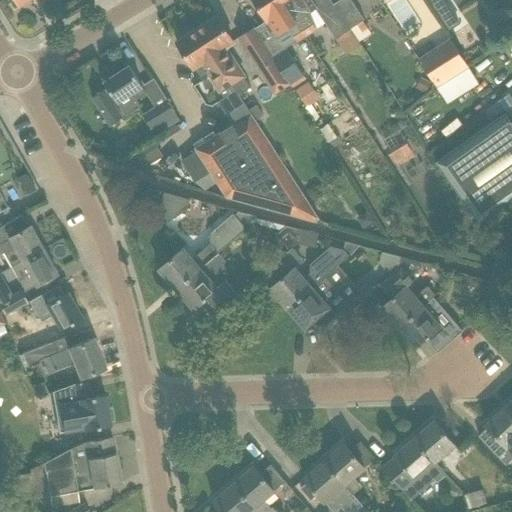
[(253,0),(279,39),(291,31),(298,42),(306,37),(305,36),(282,0),(253,0)]
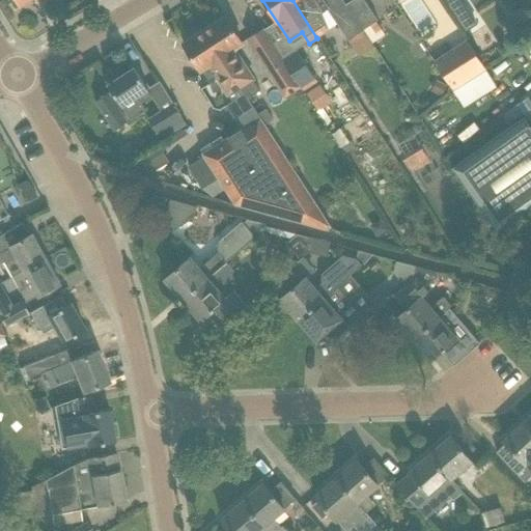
[(322,0),(292,0),(316,37),(328,30),(317,15),(328,8),(322,0)]
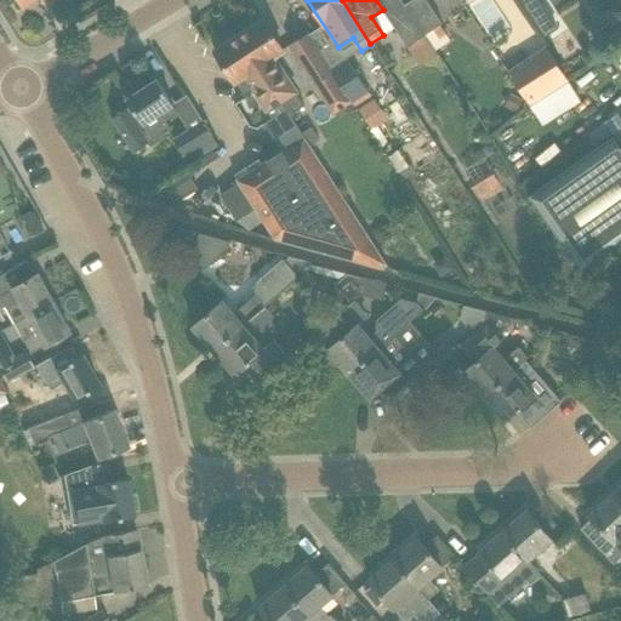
[(425,0),(410,0),(406,4),(426,34),(440,23),(425,0)]
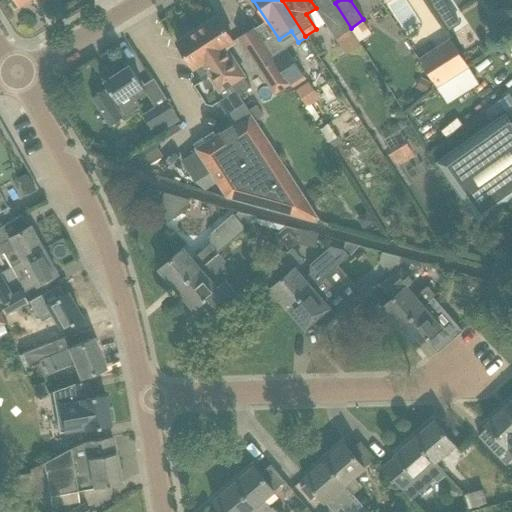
[(351,28),(335,3),(318,13),(335,38),(351,28)]
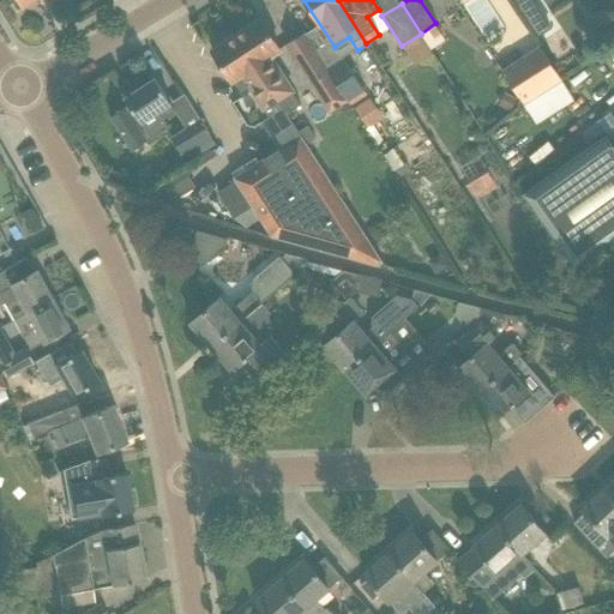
[(260,19),(235,35),(287,113),(300,104),(270,58),(281,50),(260,19)]
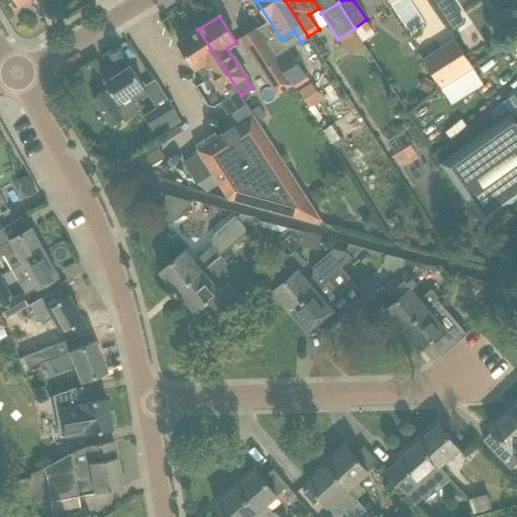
[(240,37),(263,72),(276,63),(255,28),(240,37)]
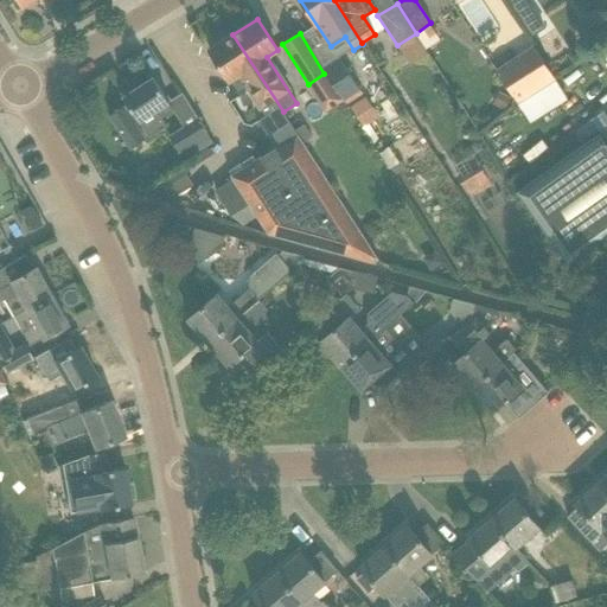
[(283,112),(232,34),(209,50),(240,97),(249,90),(266,116),(259,121),(274,147),(230,176),(267,232),(371,262),(377,257),(302,142),(296,134),(294,129),(282,113),(283,112)]
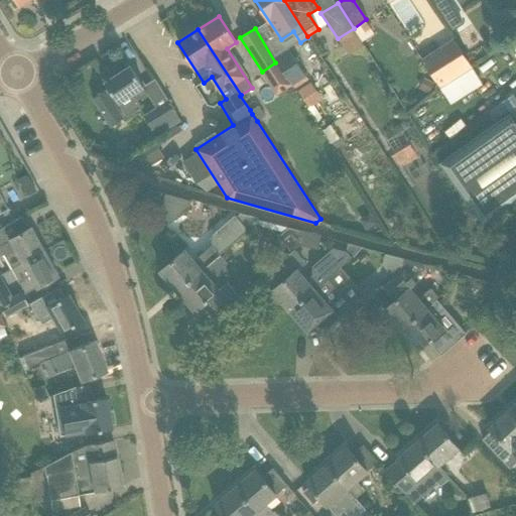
[(421,58),(439,87),(471,69),(453,39),(421,58)]
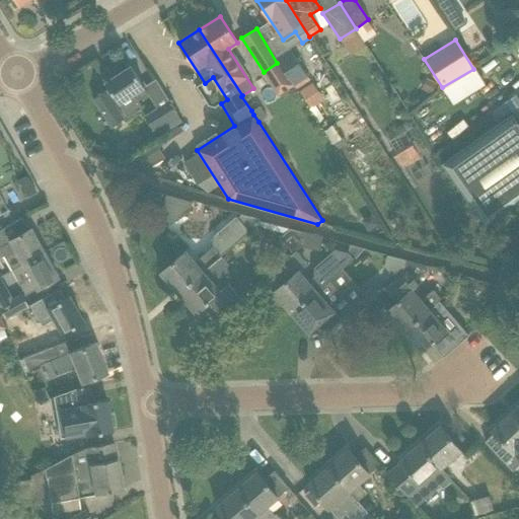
[(278,62),(293,86),(307,77),(291,53),(278,62)]
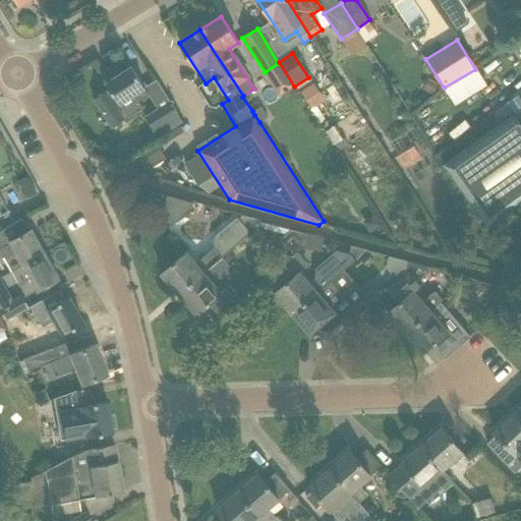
[(94,99),(112,127),(137,111),(129,97),(145,88),(131,66),(106,82),(110,89),(94,99)]
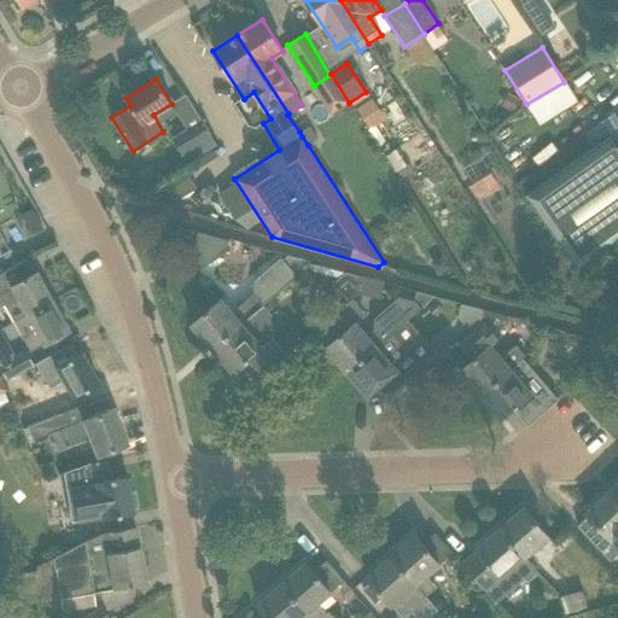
[(508,92),(502,104),(514,110),(520,98),(508,92)]
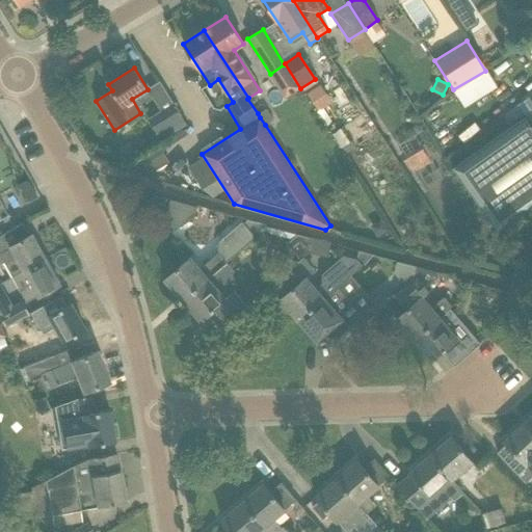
[(319,84),(307,92),(317,109),(329,101),(319,84)]
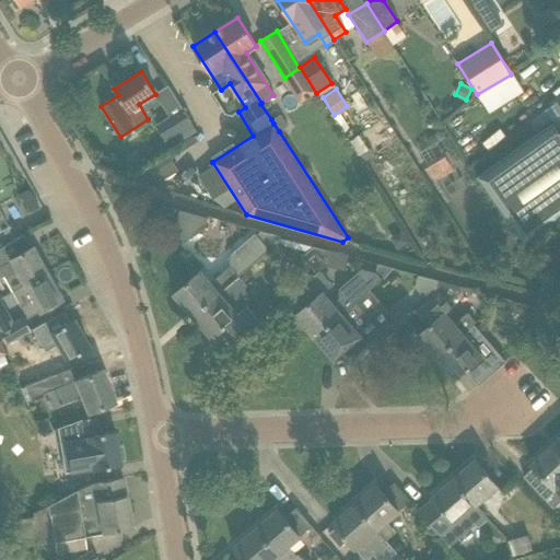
[(156,126),(170,147),(195,130),(183,109),(156,126)]
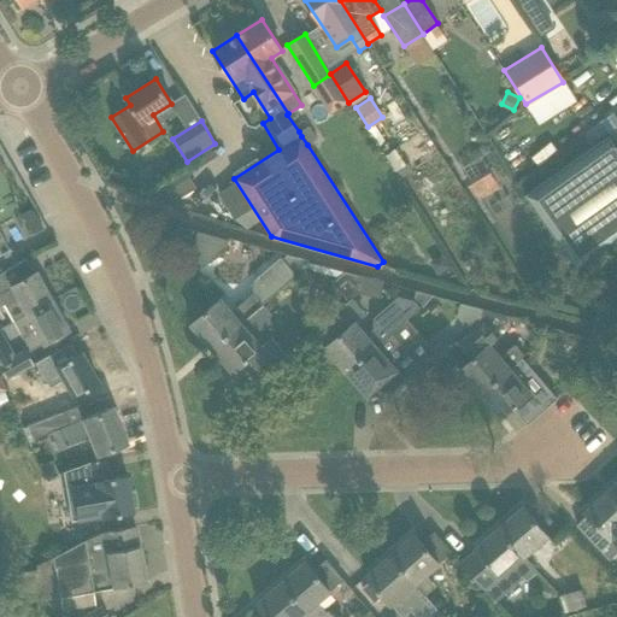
[(309,125),(299,131),(301,136),(307,145),(317,139),(309,125)]
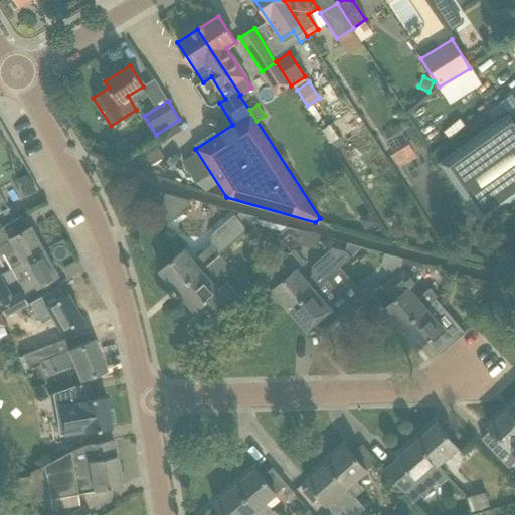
[(350,114),(333,125),(341,138),(358,126),(350,114)]
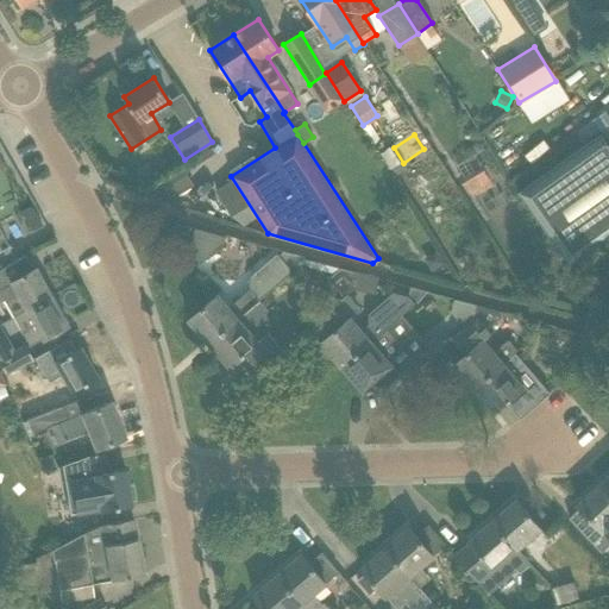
[(608,144),(602,135),(521,190),(569,261),(608,232),(608,144)]
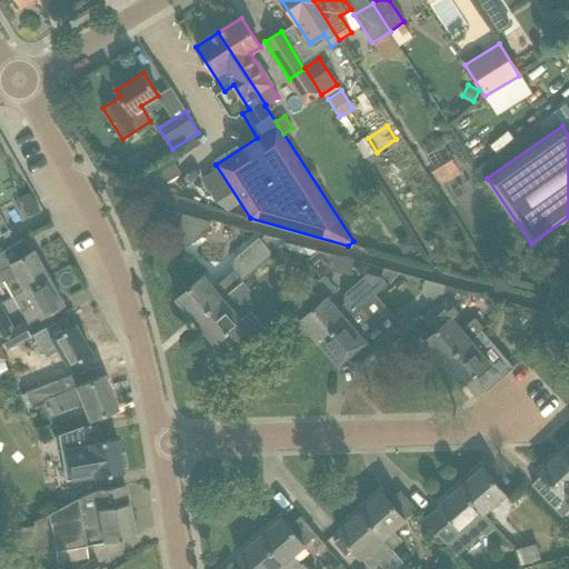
[(169,157),(148,170),(158,186),(179,173),(169,157)]
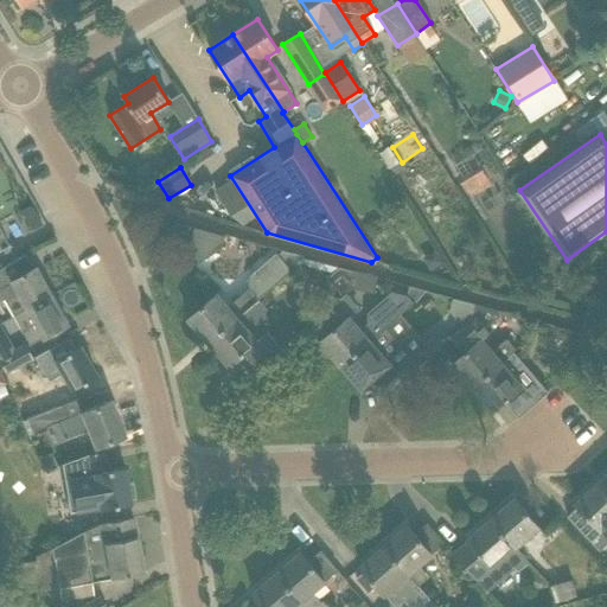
[(480,167),(459,179),(468,193),(489,183),(480,167)]
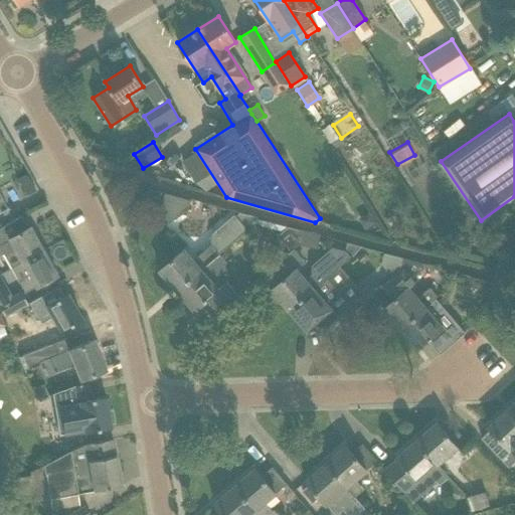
[(25,175),(16,180),(25,196),(34,191),(25,175)]
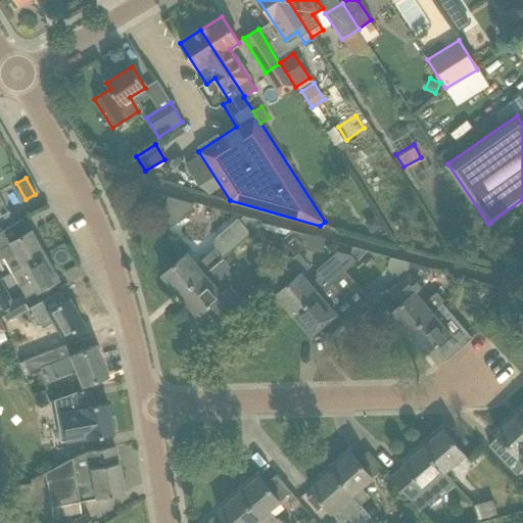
[(149,203),(160,206),(163,195),(152,192),(149,203)]
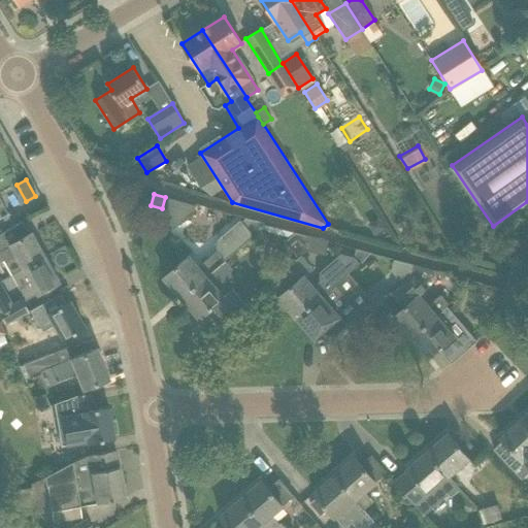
[(163,212),(173,229),(187,220),(191,221),(195,205),(169,198),(165,211),(163,212)]
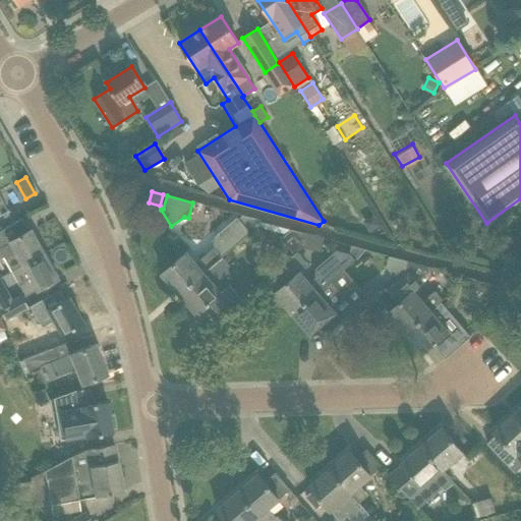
[(368,219),(365,227),(369,232),(379,226),(373,216),(368,219)]
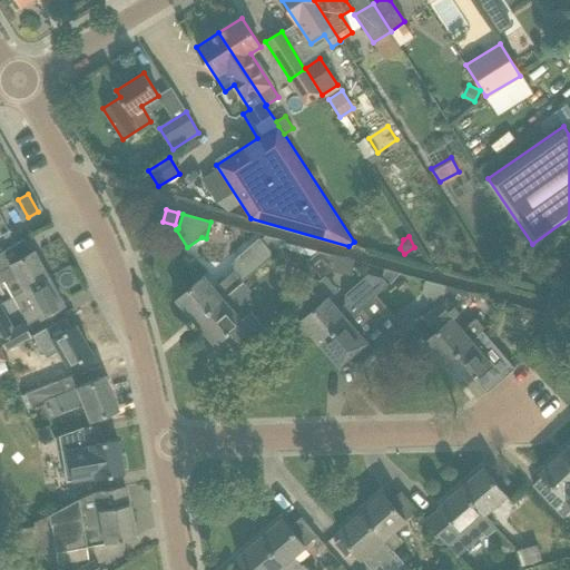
[(177,300),(196,322),(242,282),(274,254),(258,237),(234,258),(234,272),(214,287),(204,276),(177,300)]
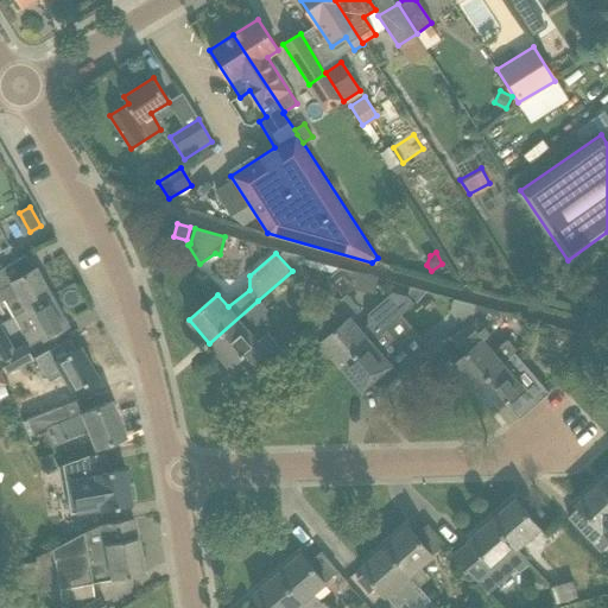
[(0,295),(4,303),(12,317),(50,296),(33,267),(0,286),(0,295)]
